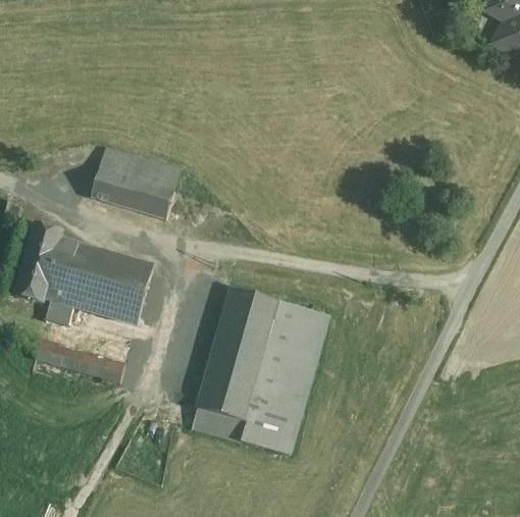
[(489,0),(484,11),(503,21),(490,44),(519,59),(519,0),(489,0)]
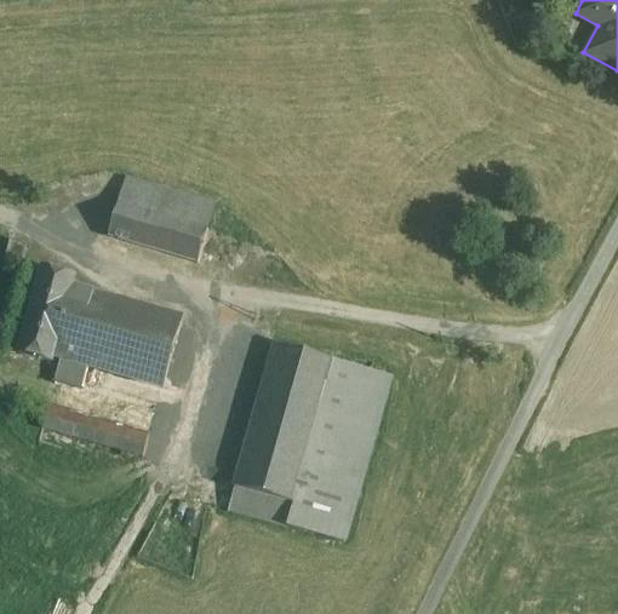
[(207,227),(116,199),(107,233),(196,259),(207,227)]
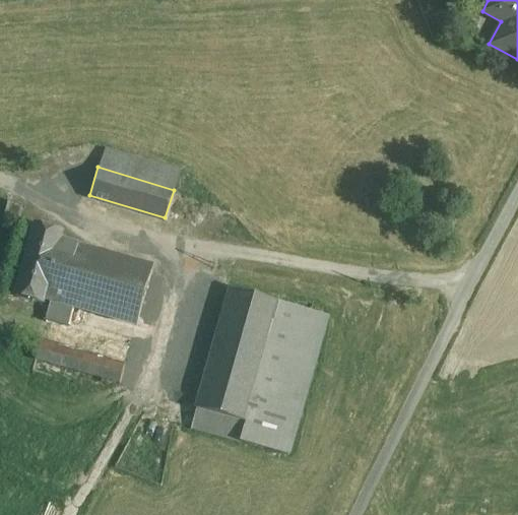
[(62,233),(34,224),(14,294),(42,301),(44,296),(60,239),(62,233)]
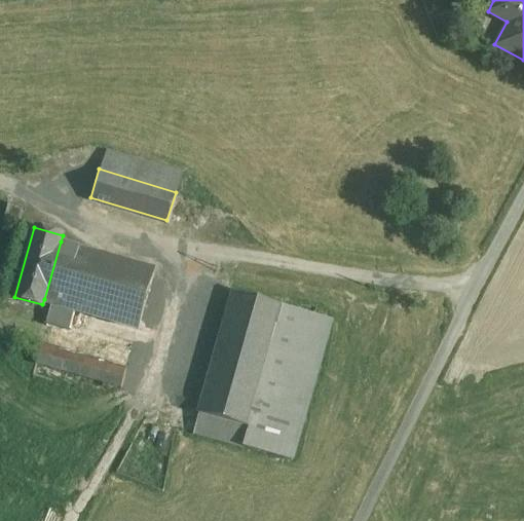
[(152,267),(61,242),(44,299),(50,301),(72,307),(136,326),(152,267)]
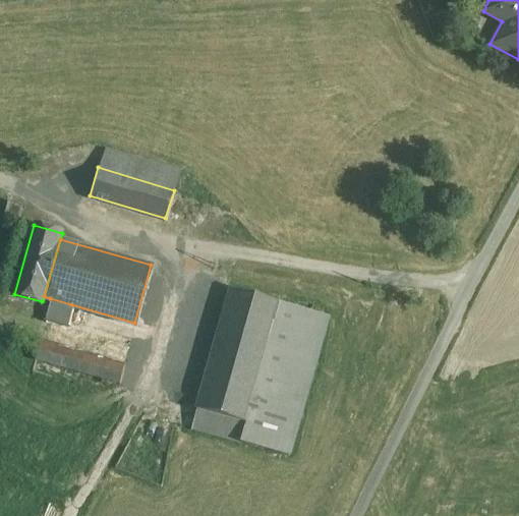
[(279,300),(229,287),(189,426),(240,440),(279,300)]
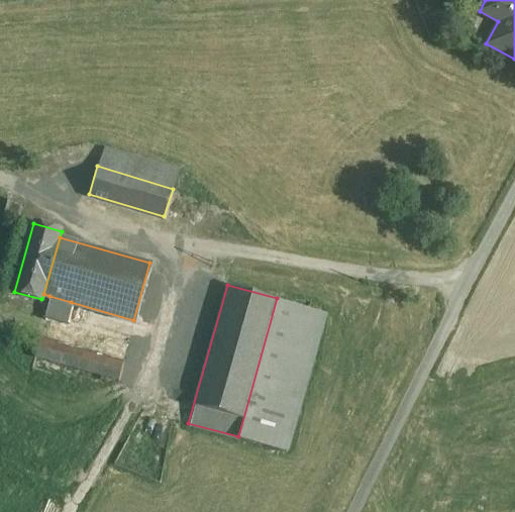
[(128,338),(66,321),(71,302),(49,296),(33,354),(117,378),(128,338)]
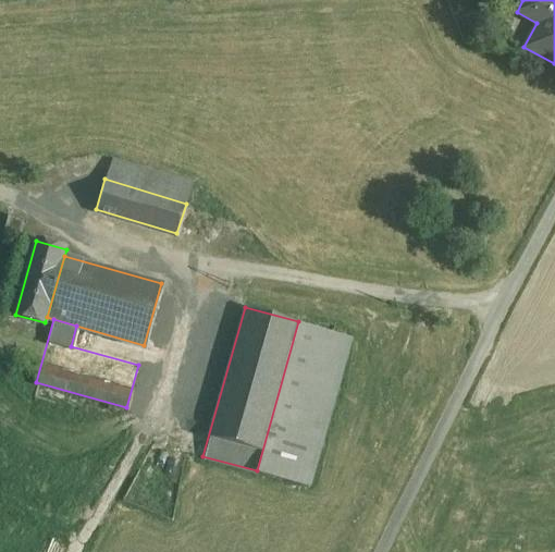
[(349,335),(298,321),(257,470),(307,485),(349,335)]
